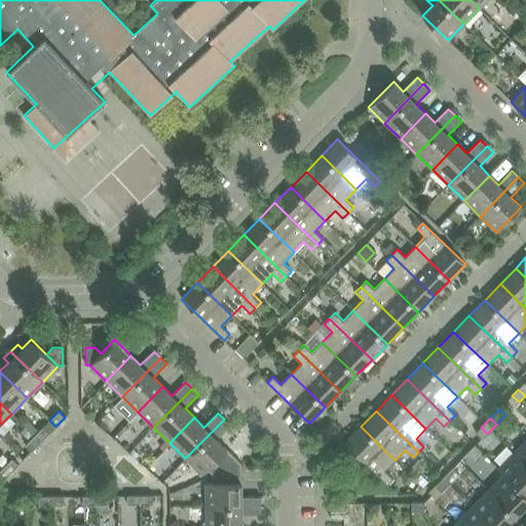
[(224,419),(185,458),(201,475),(207,468),(213,475),(240,463),(217,440),(230,425),(224,419)]
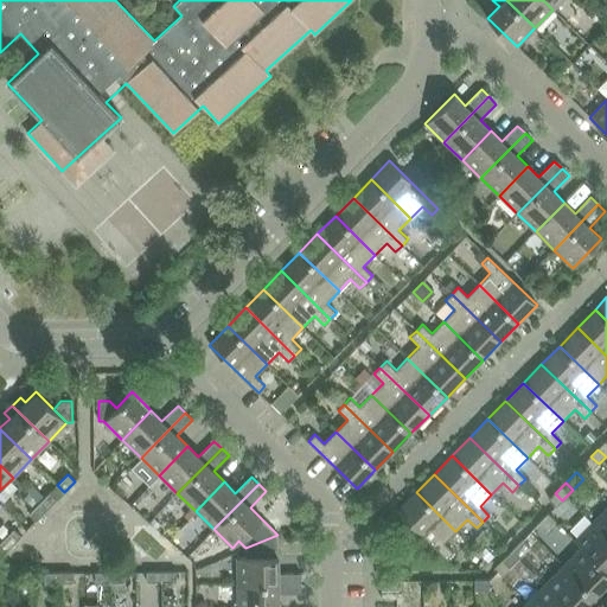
[(39,503),(46,510),(57,499),(50,492),(39,503)]
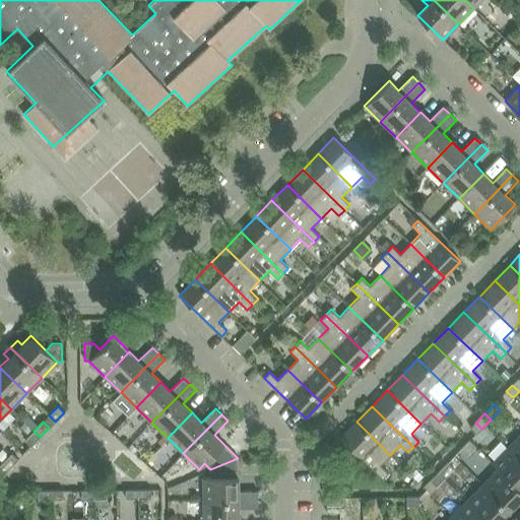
[(390,455),(356,421),(340,438),(383,478),(388,473),(380,465),(390,455)]
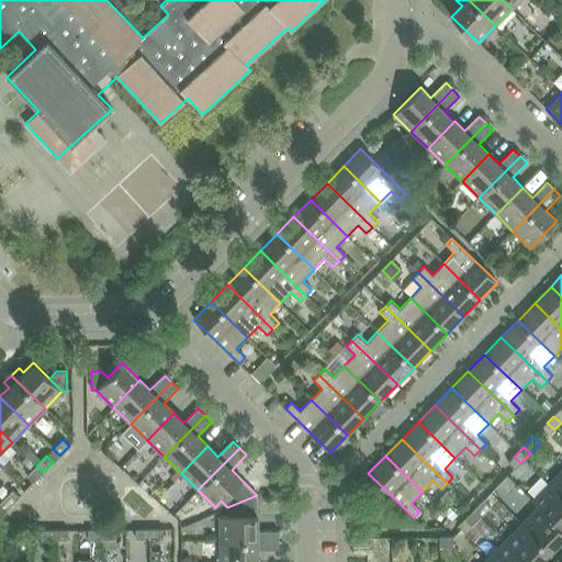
[(43,472),(36,465),(26,475),(33,482),(43,472)]
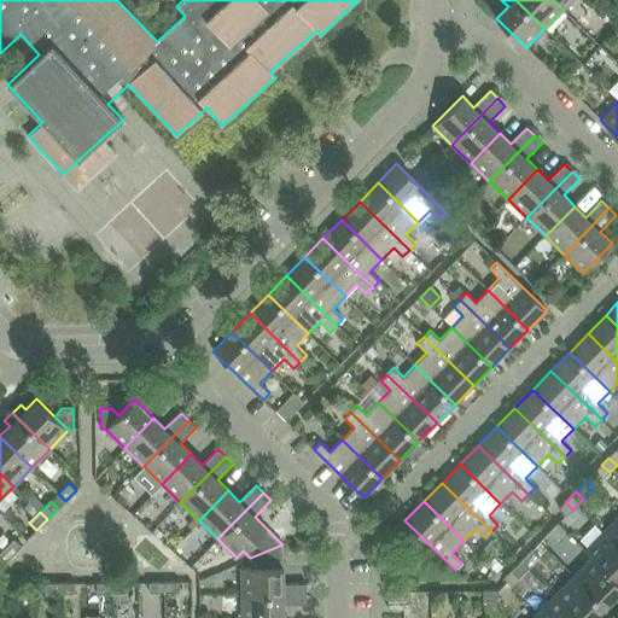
[(553,528),(561,535),(572,524),(564,516),(553,528)]
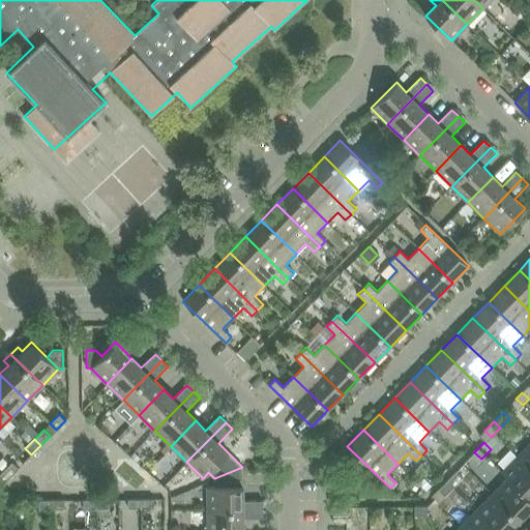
[(529,443),(518,455),(529,467),(529,443)]
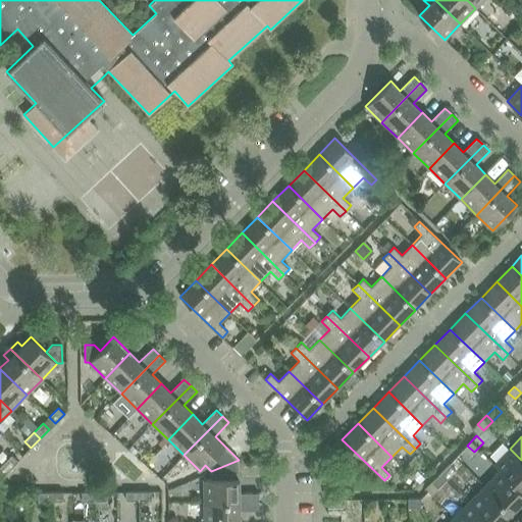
[(494,465),(500,470),(501,470),(521,491),(521,490),(521,460),(510,449),(494,465)]
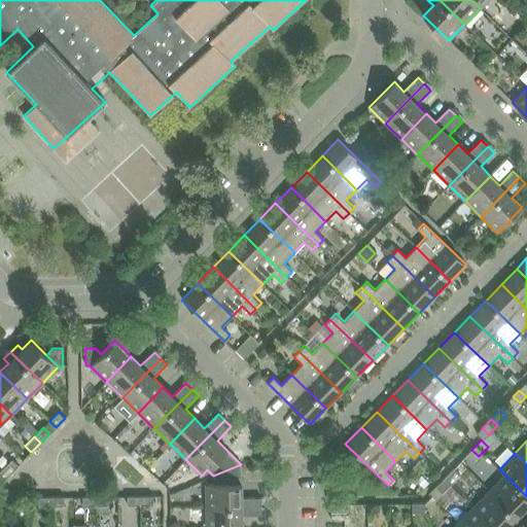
[(3,468),(9,475),(19,465),(11,459),(3,468)]
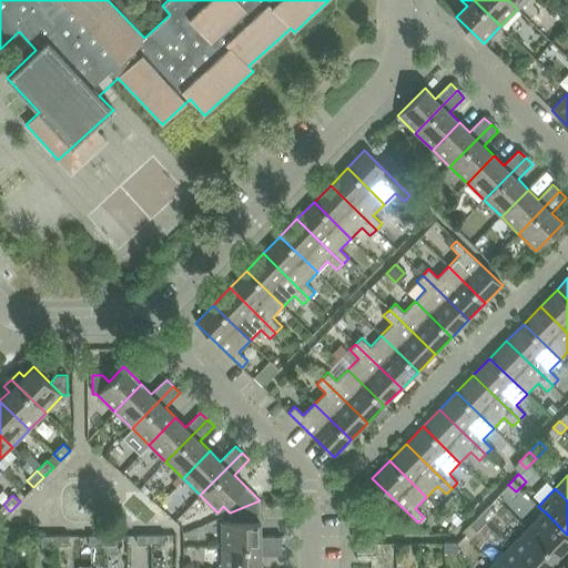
[(485,508),(492,515),(501,505),(495,498),(485,508)]
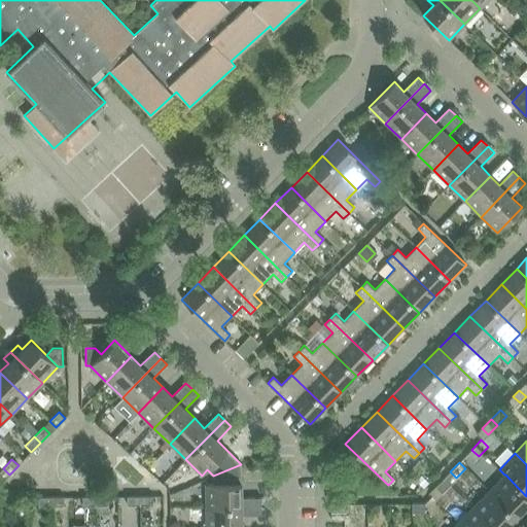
[(206,484),(206,506),(261,506),(260,497),(242,498),(241,464),(213,476),(213,484),(206,484)]
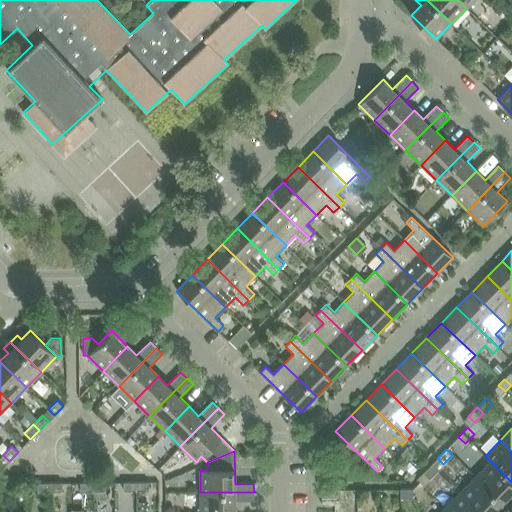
[(9,461),(3,455),(0,457),(0,470),(9,461)]
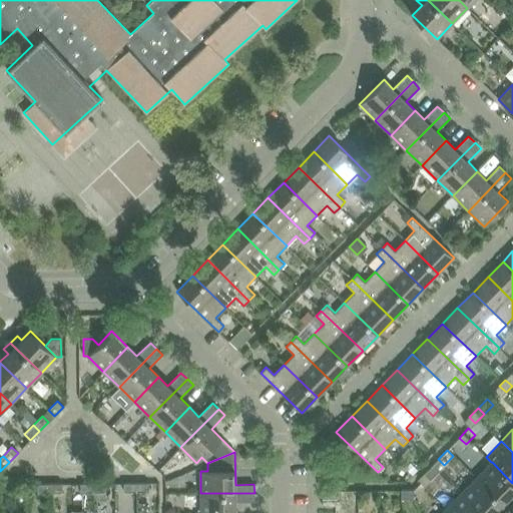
[(444,465),(438,459),(429,468),(436,474),(444,465)]
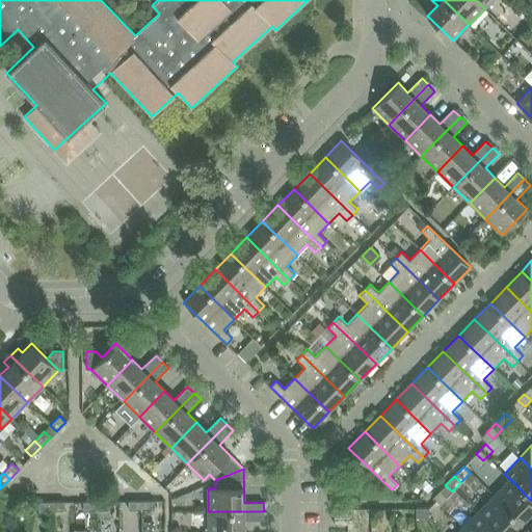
[(509,479),(495,496),(526,527),(531,520),(531,519),(528,515),(531,511),(531,500),(531,501),(510,479),(509,479)]
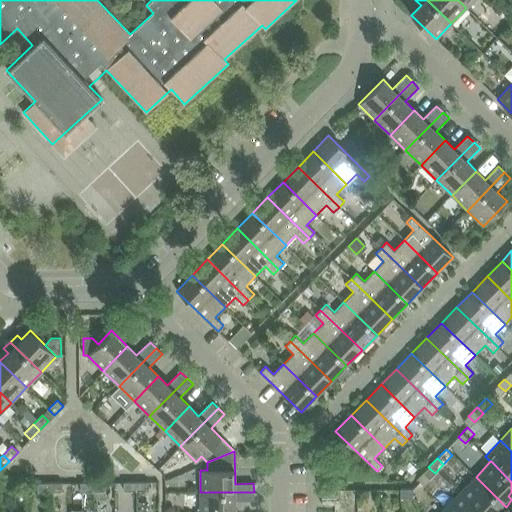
[(476,477),(460,492),(480,511),(492,511),(495,509),(498,511),(501,511),(506,507),(476,477)]
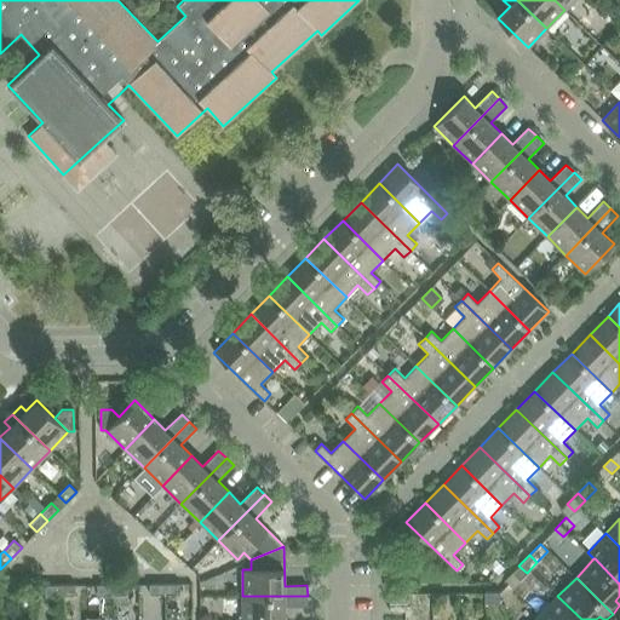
[(113,595),(113,584),(97,584),(97,595),(113,595)]
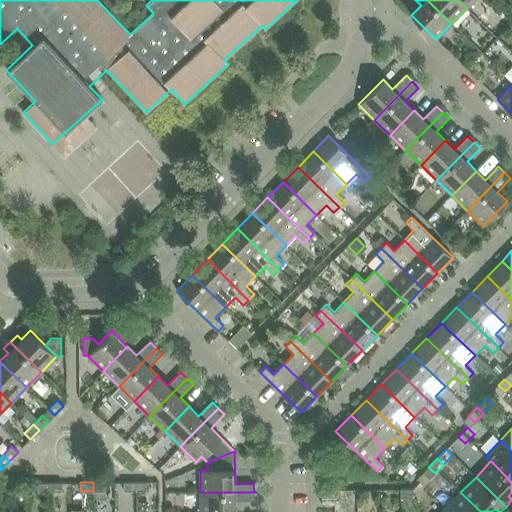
[(93,482),(93,491),(105,491),(105,482),(93,482)]
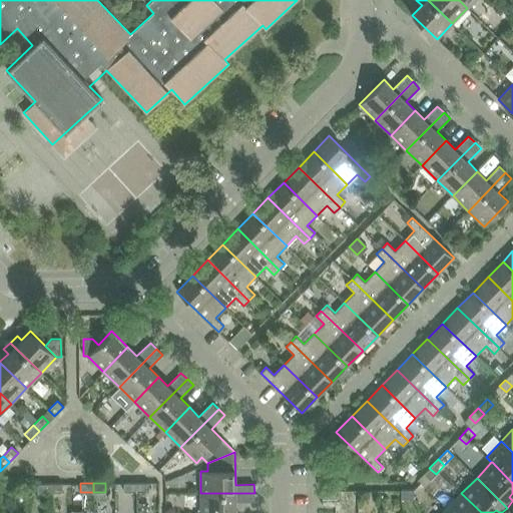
[(123,483),(123,492),(136,492),(136,483),(123,483)]
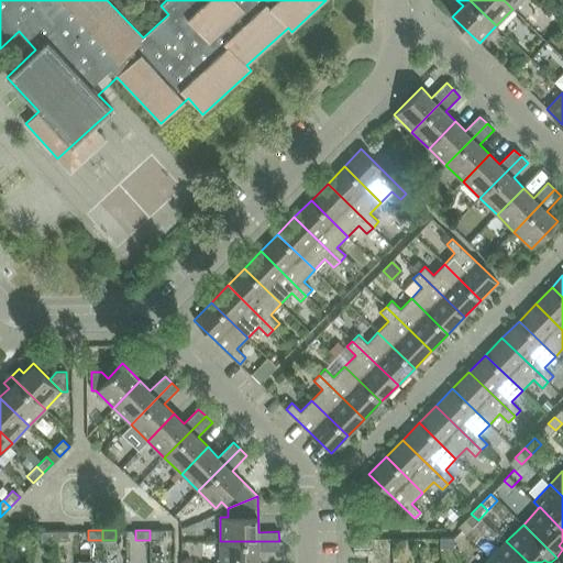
[(150,530),(150,540),(164,539),(163,530),(150,530)]
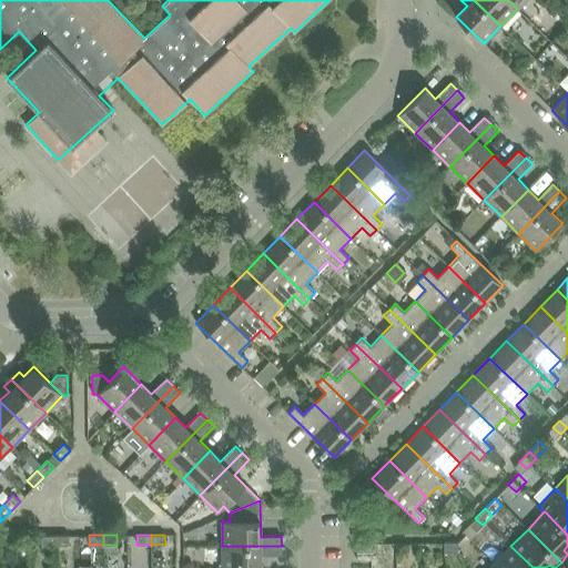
[(41,546),(56,546),(54,536),(41,536),(41,546)]
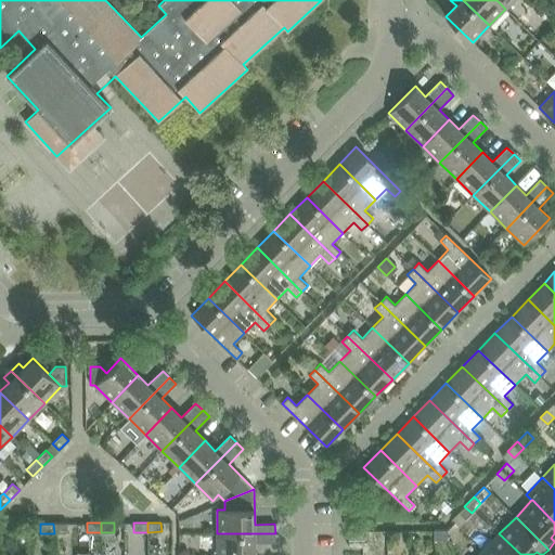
[(53,524),(54,533),(67,532),(67,524),(53,524)]
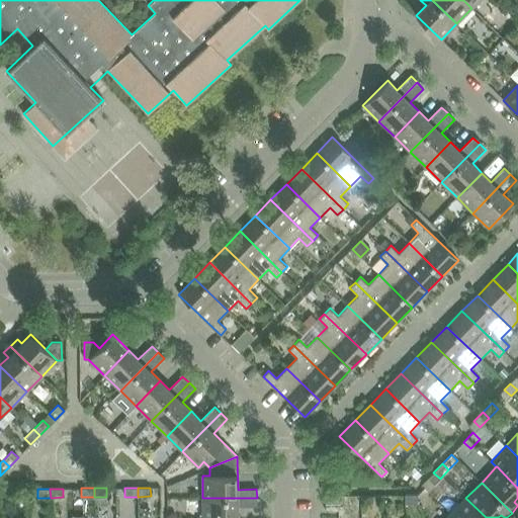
[(405,504),(418,504),(418,495),(405,495),(405,504)]
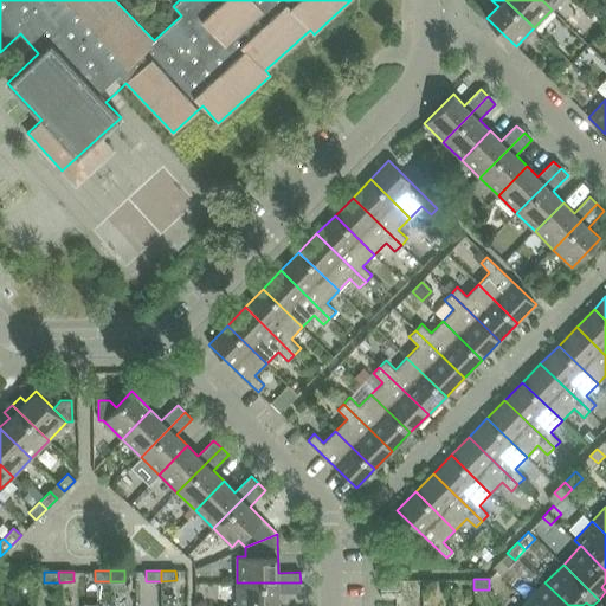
[(380,580),(381,598),(397,598),(397,580),(380,580)]
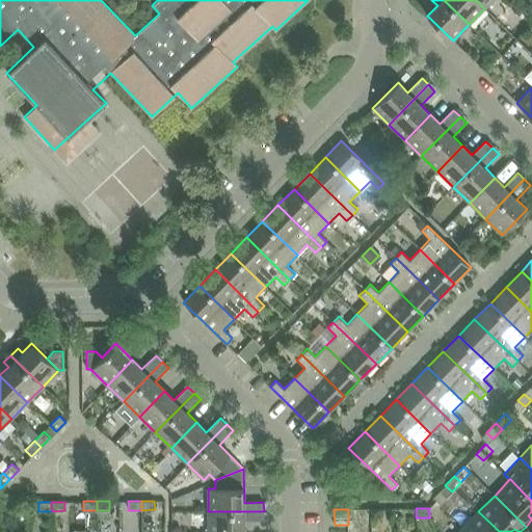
[(208,511),(208,531),(244,531),(244,521),(264,520),(264,511),(208,511)]
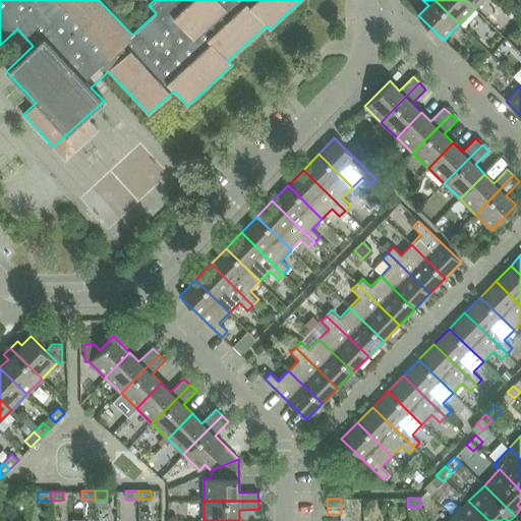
[(488,520),(468,501),(453,516),(458,520),(488,520)]
